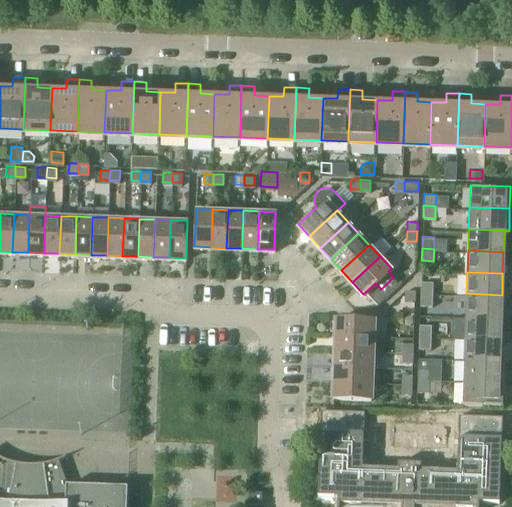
[(420,292),(432,292),(433,280),(421,280),(420,292)]
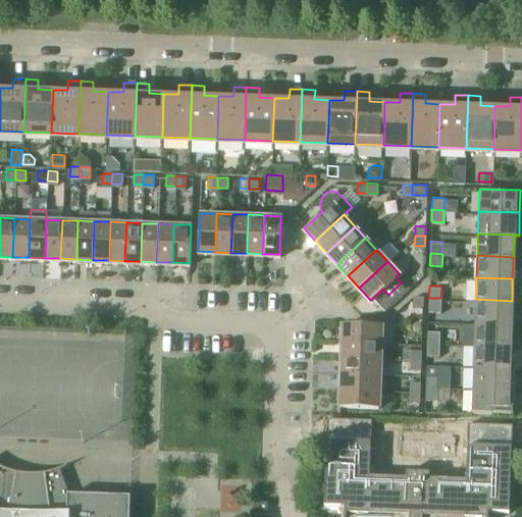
[(412,304),(422,304),(422,295),(413,294),(412,304)]
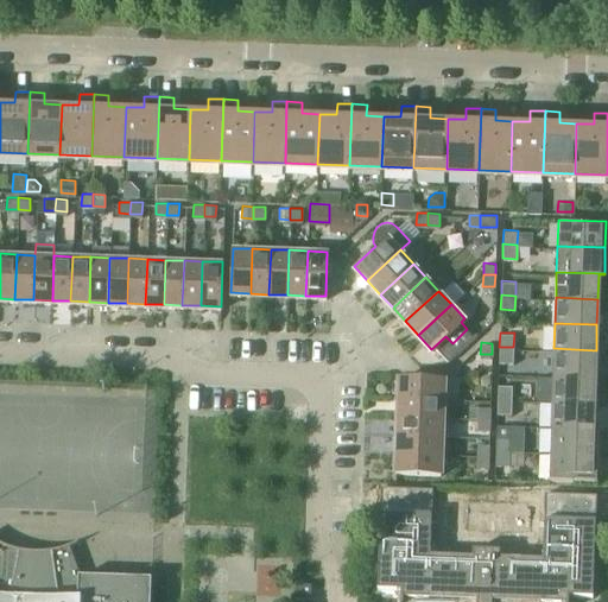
[(513,361),(513,347),(499,347),(499,361),(513,361)]
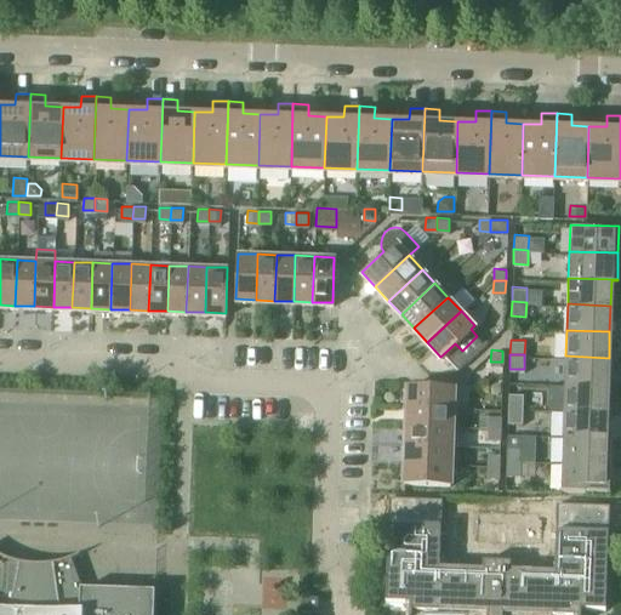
[(608,383),(609,358),(565,356),(564,382),(608,383)]
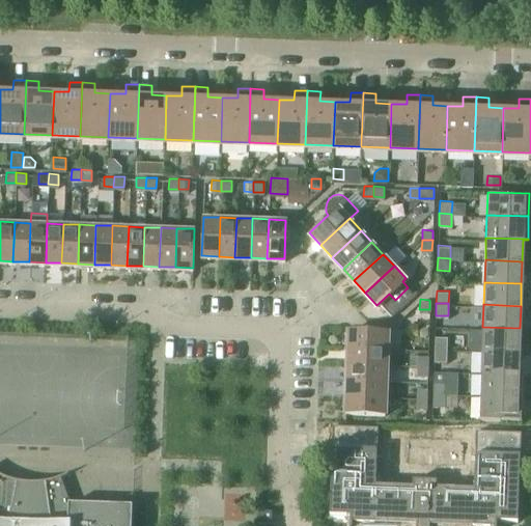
[(519,351),(520,328),(482,327),(482,350),(519,351)]
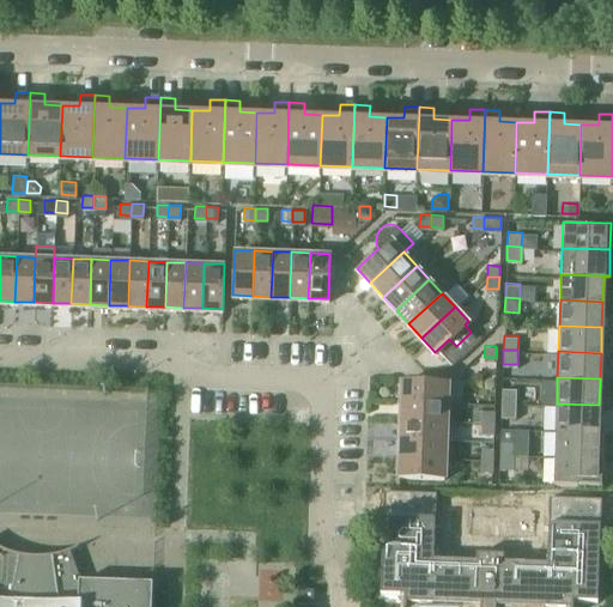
[(401,399),(447,400),(448,380),(402,378),(401,399)]
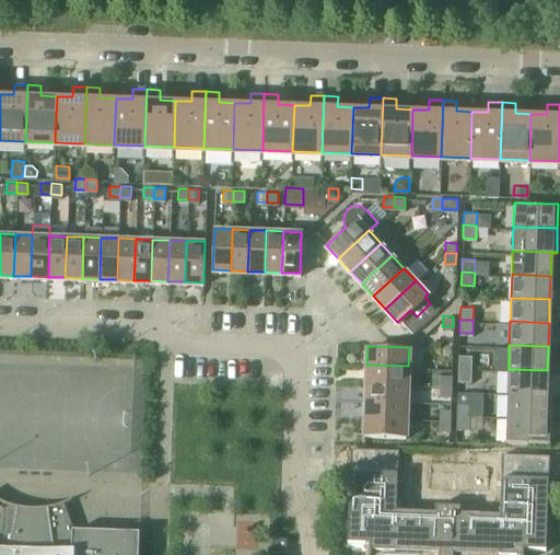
[(458,367),(471,367),(471,354),(458,354),(458,367)]
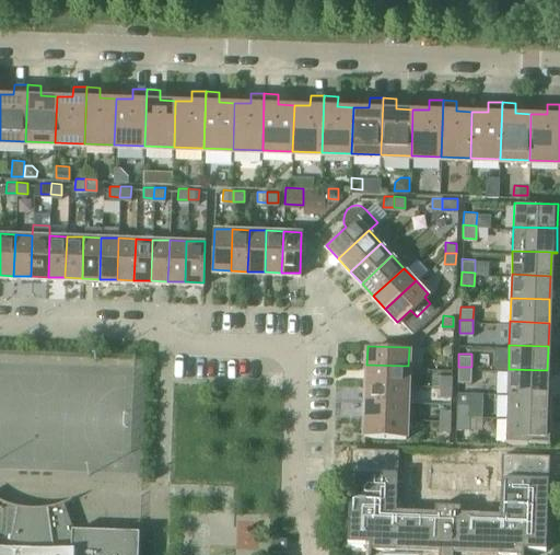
[(407,383),(408,366),(366,365),(366,381),(407,383)]
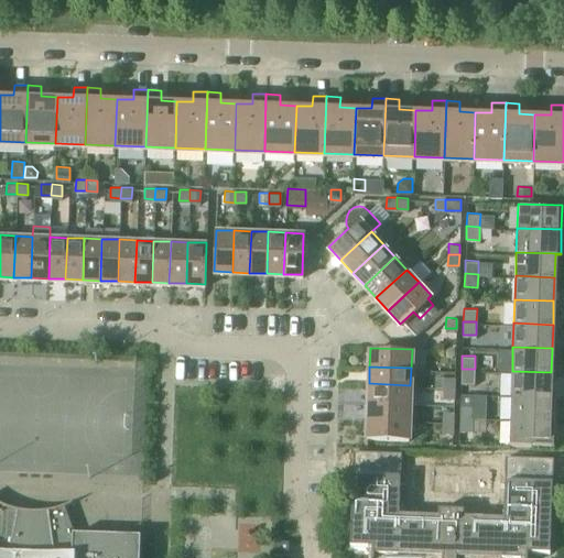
[(474,382),(475,369),(462,369),(461,382),(474,382)]
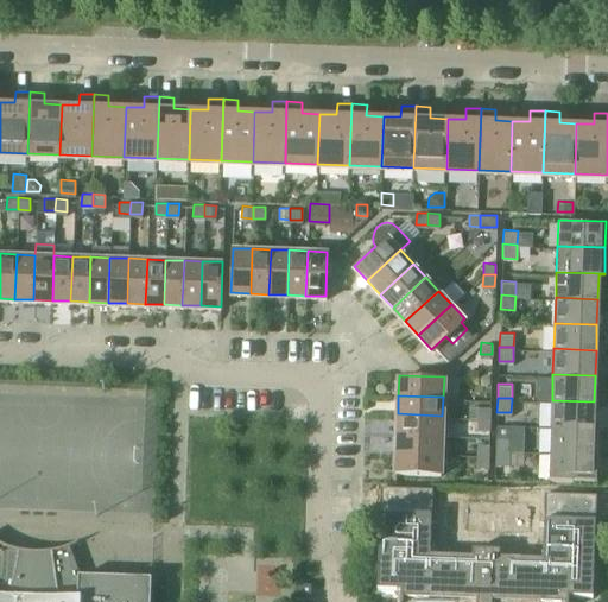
[(594,426),(594,401),(552,400),(551,425),(599,428),(599,426),(594,426)]
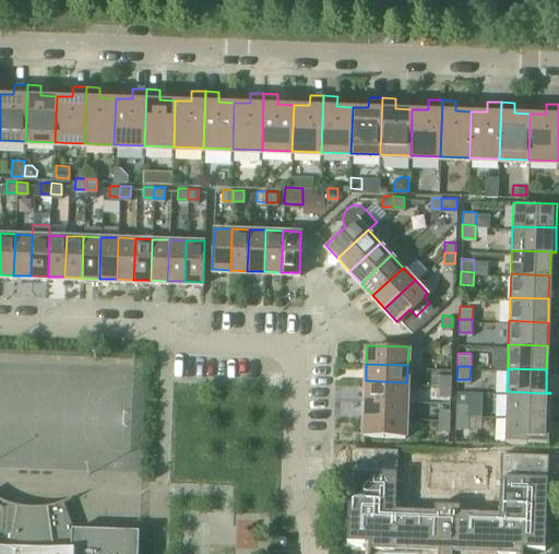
[(439,384),(450,384),(450,373),(440,373),(439,384)]
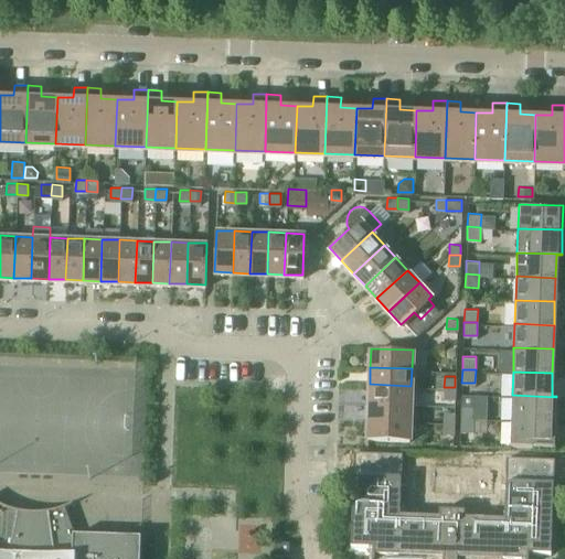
[(411,402),(411,386),(370,384),(369,401),(411,402)]
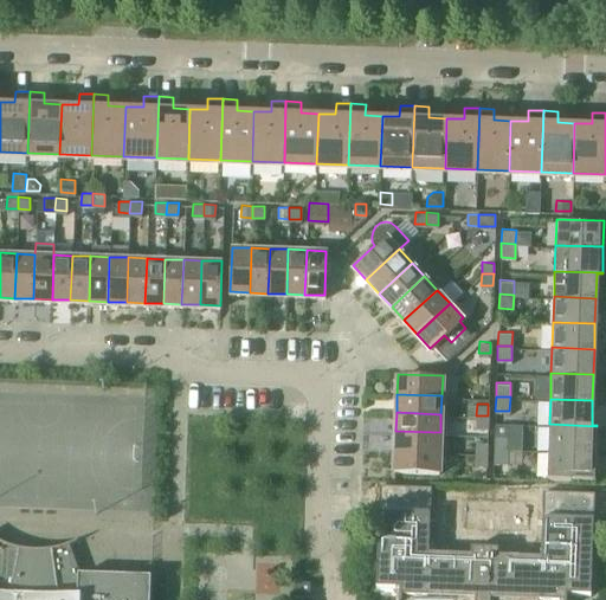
[(488,427),(488,415),(476,415),(476,426),(488,427)]
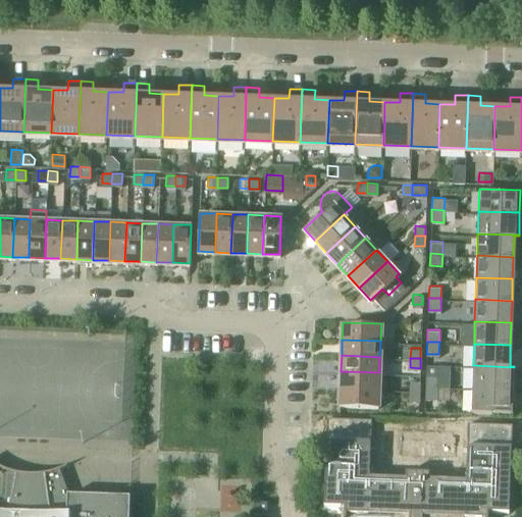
[(513,389),(514,367),(473,365),(472,388),(513,389)]
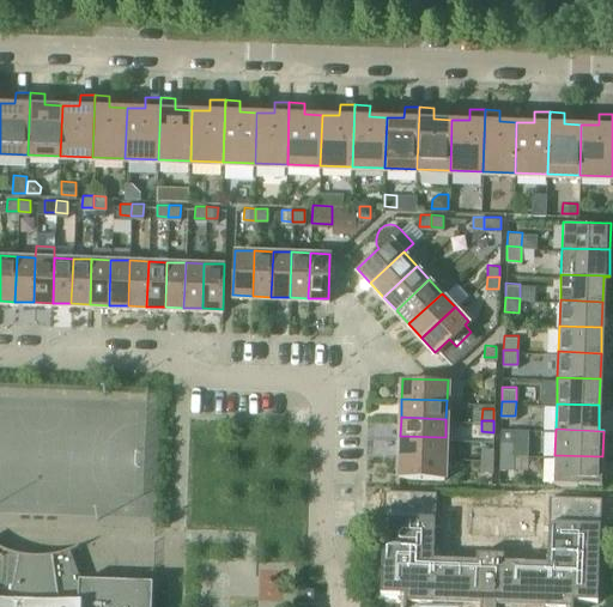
[(444,456),(445,437),(400,436),(400,454),(444,456)]
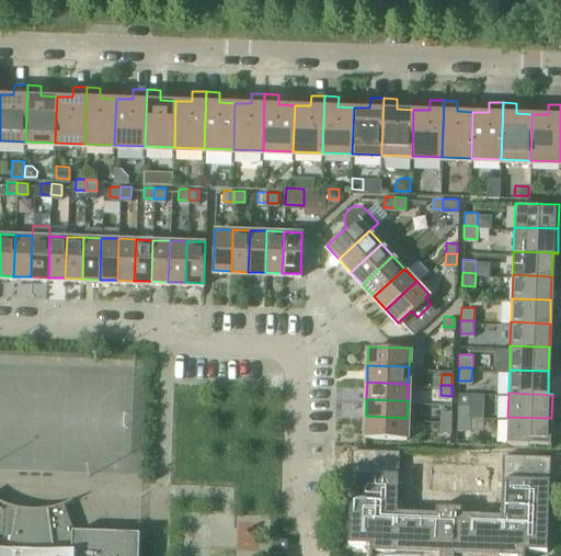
[(457,415),(470,415),(470,401),(457,401),(457,415)]
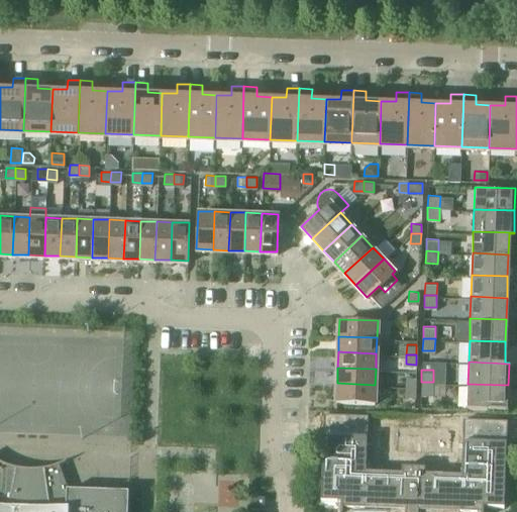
[(405,386),(415,386),(415,377),(405,376),(405,386)]
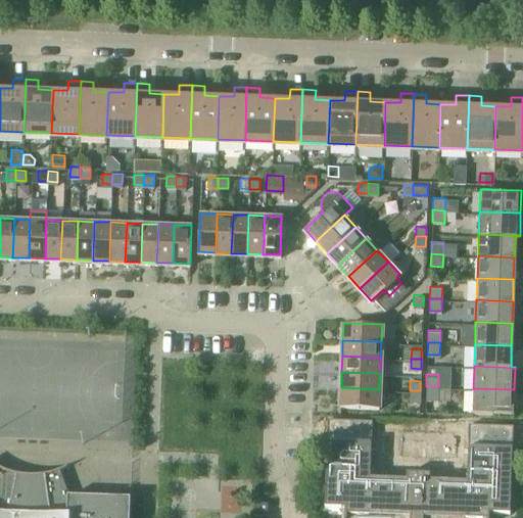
[(438,398),(438,386),(426,386),(426,398),(438,398)]
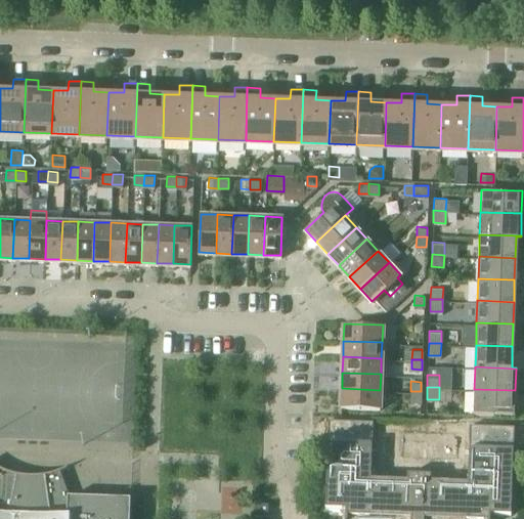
[(380,406),(380,390),(342,388),(341,405),(380,406)]
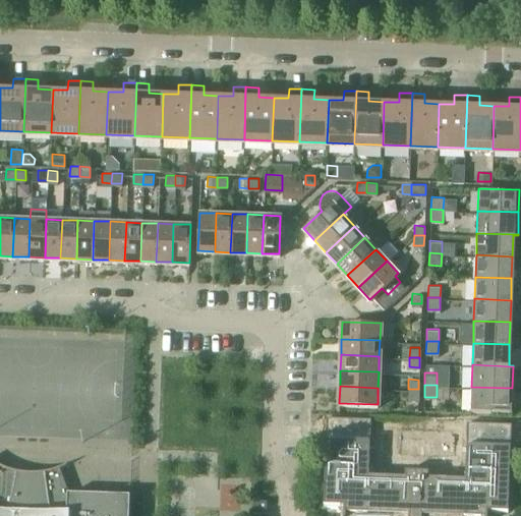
[(511,410),(512,388),(471,387),(470,409),(511,410)]
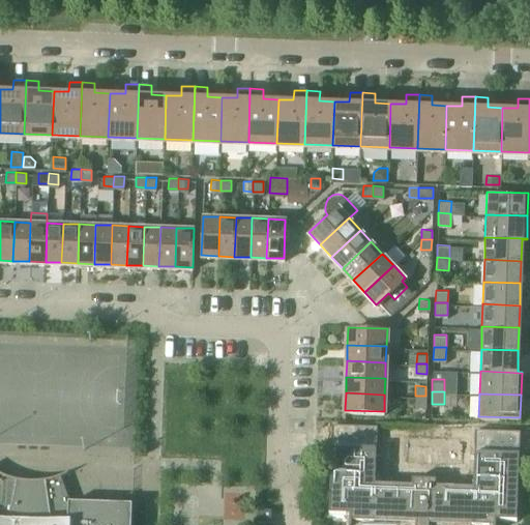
[(425,406),(425,396),(415,396),(415,406),(425,406)]
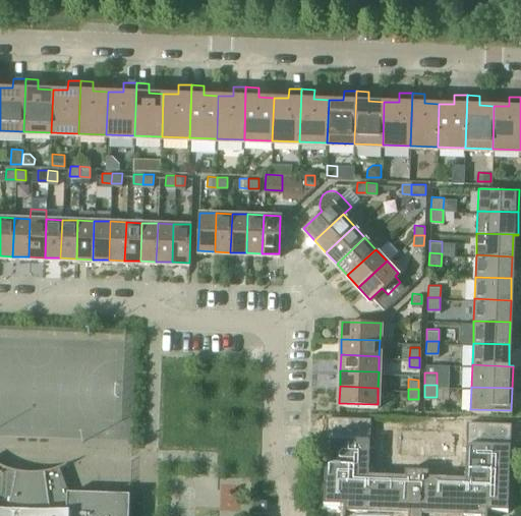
[(370,427),(370,413),(332,411),(331,426),(370,427)]
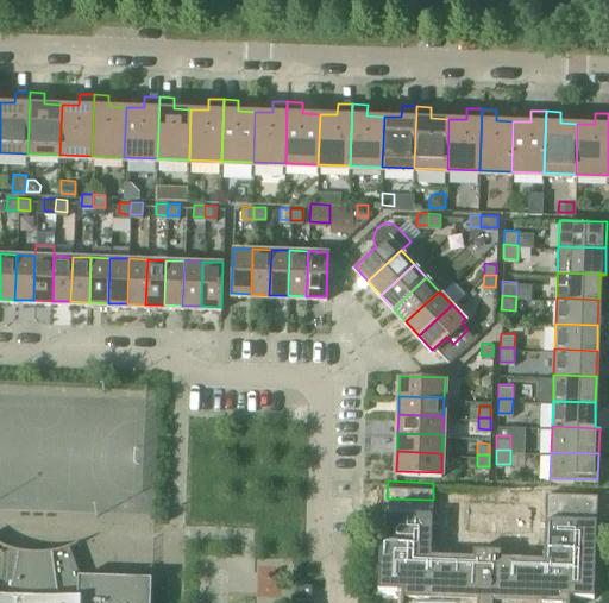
[(590,506),(591,488),(545,487),(545,503),(590,506)]
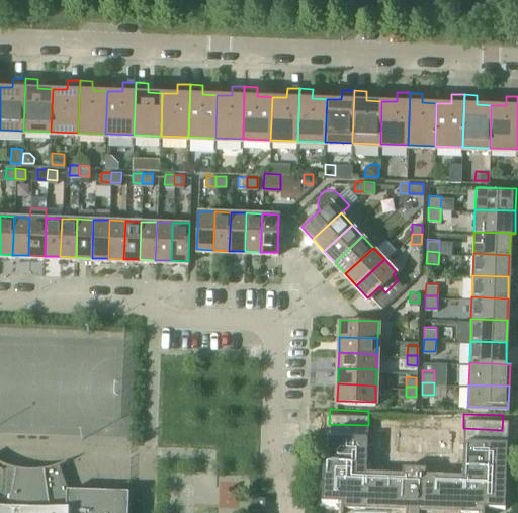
[(347,436),(347,433),(345,433),(345,436),(340,436),(324,435),(321,499),(337,500),(341,500),(341,512),(343,512),(343,510),(351,510),(351,507),(364,508),(364,503),(381,504),(381,506),(390,507),(390,500),(397,500),(399,507),(407,507),(406,512),(418,512),(419,507),(427,508),(429,501),(436,501),(436,508),(444,508),(444,506),(460,507),(460,511),(475,512),(473,512),(484,512),(484,505),(489,505),(505,506),(507,441),(491,441),(486,441),(486,438),(484,437),(484,441),(482,441),(482,440),(463,440),(462,476),(445,476),(445,475),(425,475),(425,466),(403,465),(403,474),(382,473),(382,474),(366,473),(367,437),(349,436),(347,436)]
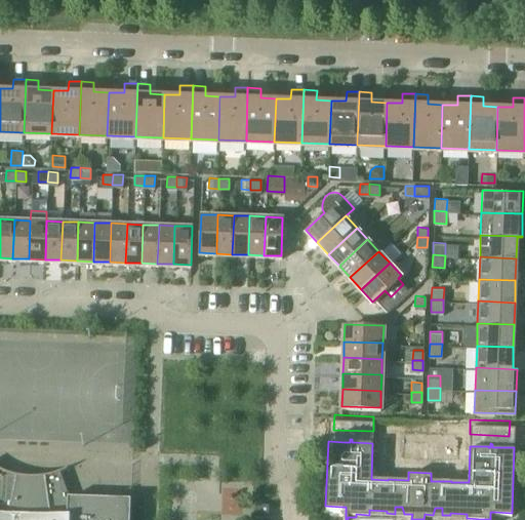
[(0,519),(129,519),(130,497),(69,495),(59,470),(64,468),(67,467),(67,466),(55,470),(43,473),(30,474),(17,472),(7,470),(0,466),(0,519)]
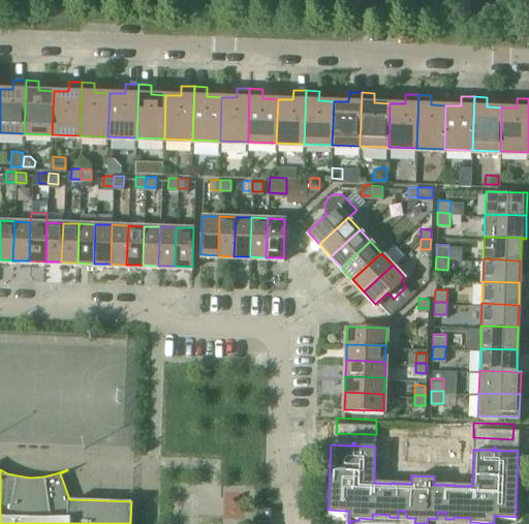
[(270,519),(270,506),(257,505),(257,518),(270,519)]
